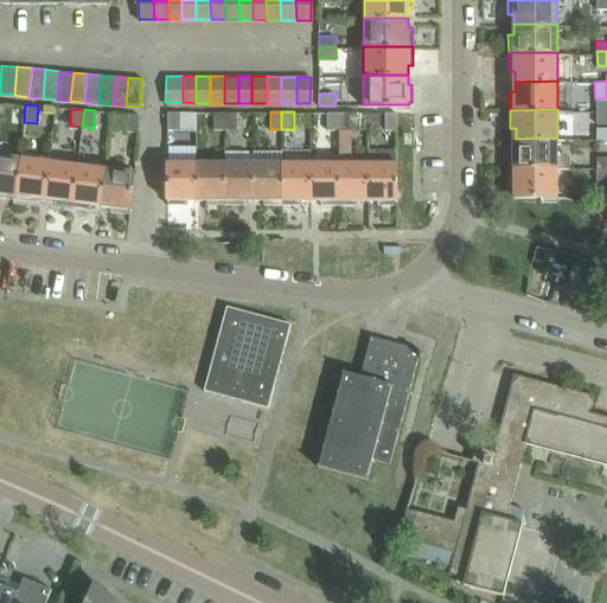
[(338,129),(338,111),(327,111),(327,129),(338,129)]
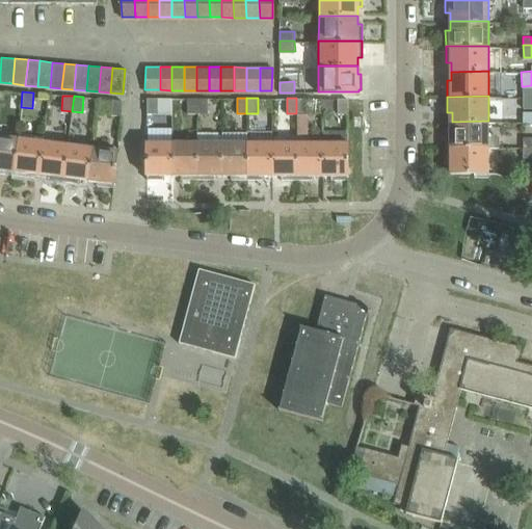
[(308,140),(308,113),(308,99),(296,98),(296,113),(296,140),(296,178),(312,179),(312,175),(321,175),(321,141),(308,140)]
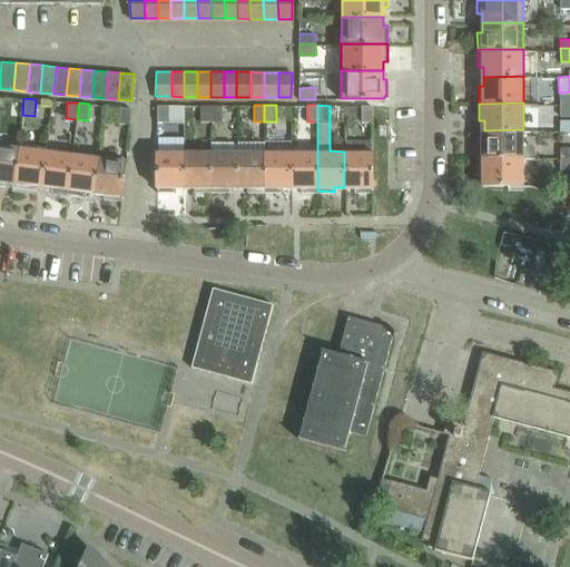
[(131,107),(130,107),(120,106),(118,121),(130,123),(131,107)]
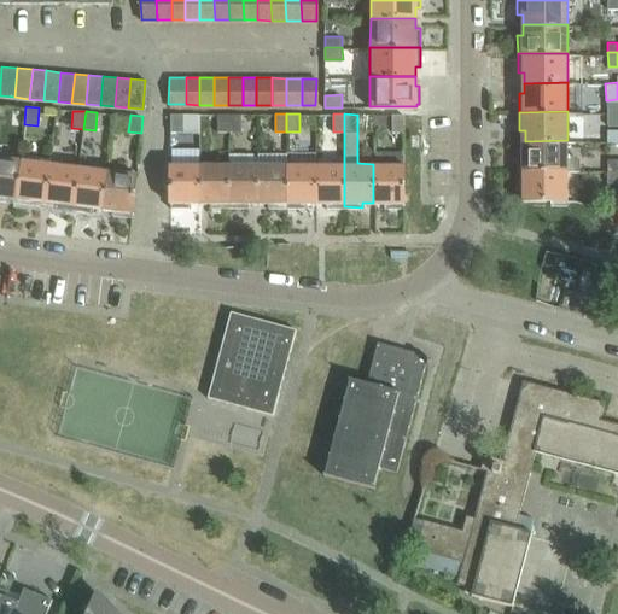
[(182,130),(184,115),(170,115),(170,132),(182,130)]
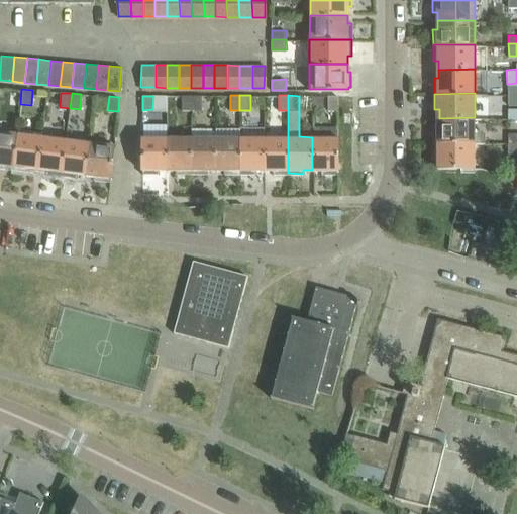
[(191,110),(191,96),(182,96),(182,110),(191,110)]
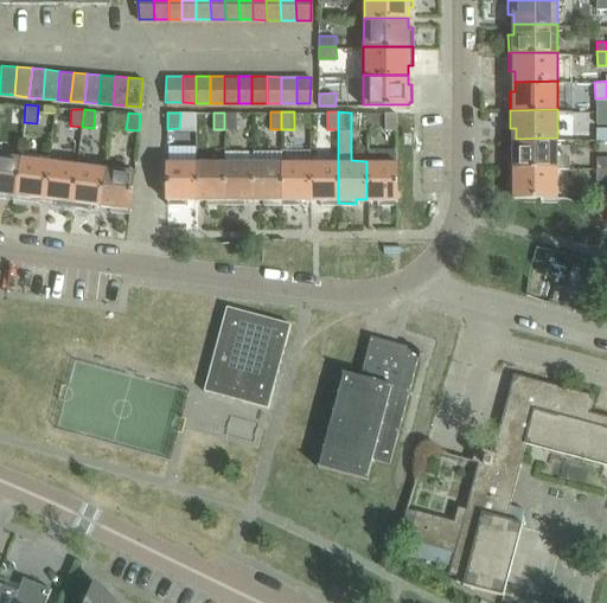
[(236,129),(237,113),(224,113),(224,129),(236,129)]
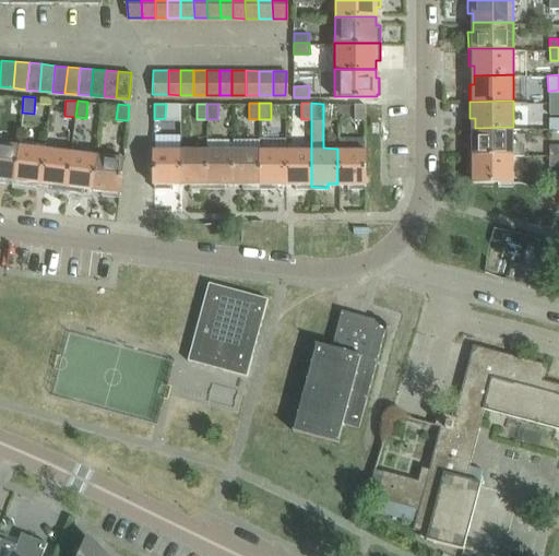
[(365,104),(354,104),(354,119),(365,119),(365,104)]
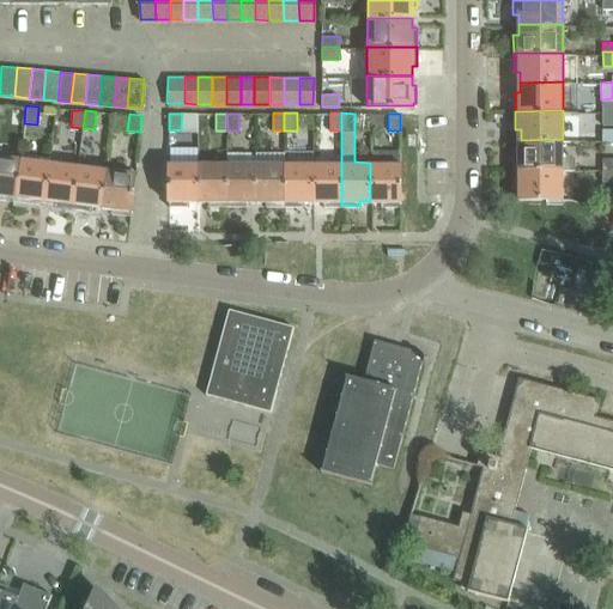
[(563,152),(563,139),(521,140),(521,150),(515,150),(516,169),(563,168),(576,168),(576,157),(572,152),(563,152)]
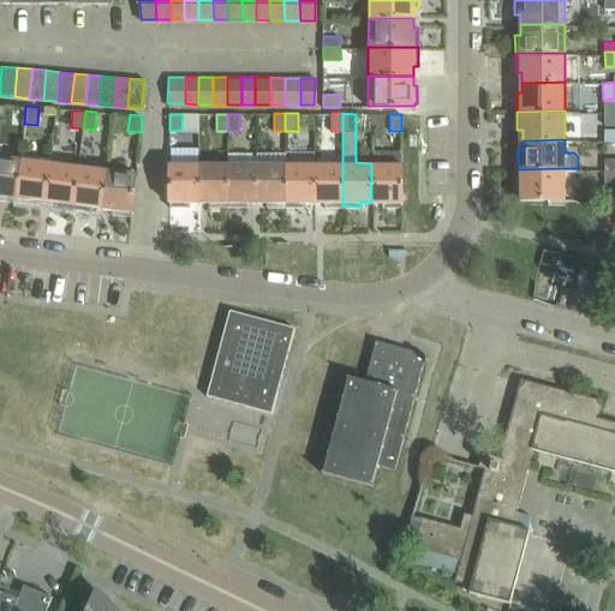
[(0,197),(15,199),(19,157),(0,154),(0,197)]
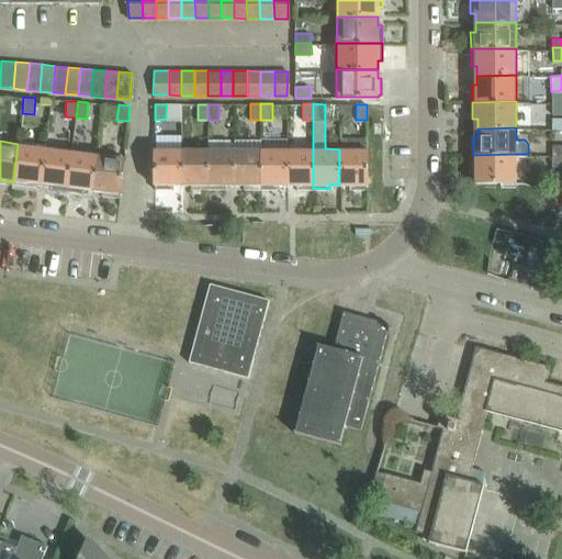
[(41,182),(45,147),(18,144),(13,182),(31,185),(31,181),(41,182)]
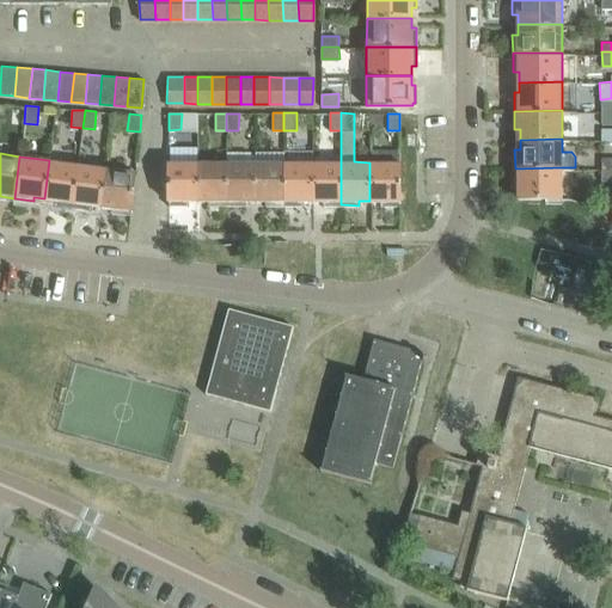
[(197,200),(197,160),(167,159),(167,204),(187,204),(187,200),(197,200)]
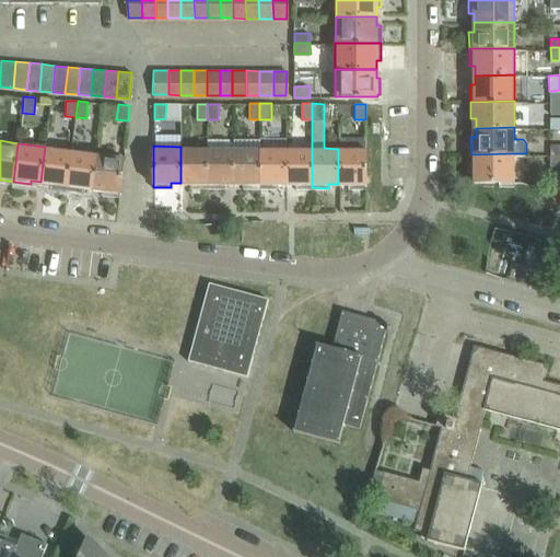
[(66,189),(71,150),(45,147),(41,182),(49,183),(49,186),(66,189)]
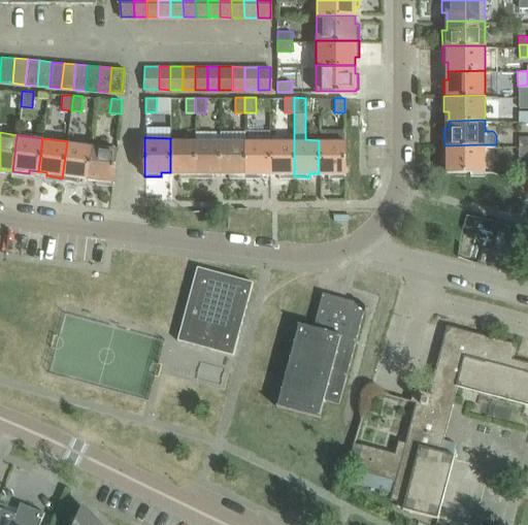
[(194,176),(195,138),(170,138),(170,172),(178,172),(178,176),(194,176)]
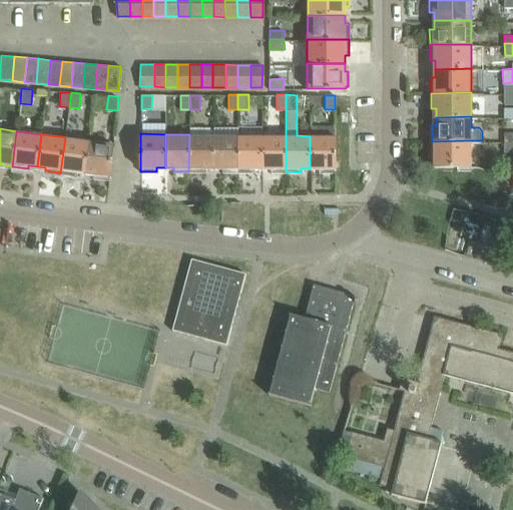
[(213,168),(213,134),(189,134),(188,171),(204,171),(204,167),(213,168)]
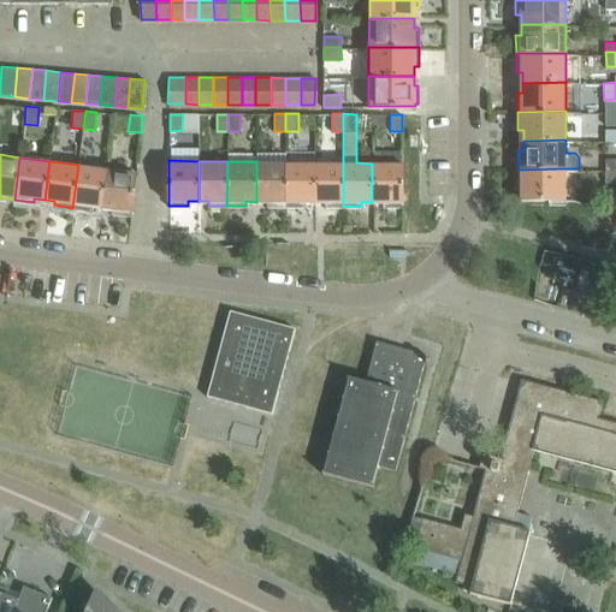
[(285,206),(285,162),(256,161),(256,202),(266,202),(266,206),(285,206)]
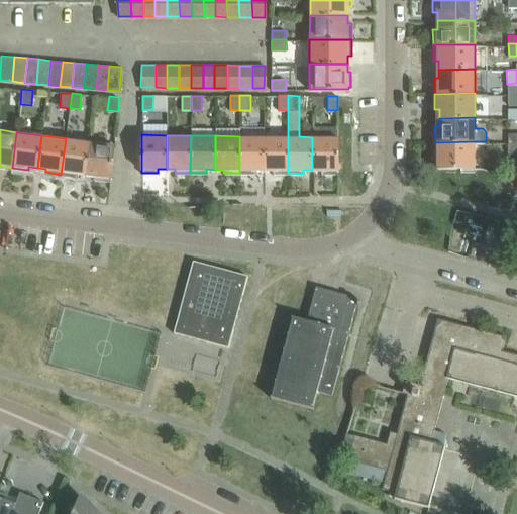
[(264,170),(264,136),(239,136),(239,173),(255,173),(255,170),(264,170)]
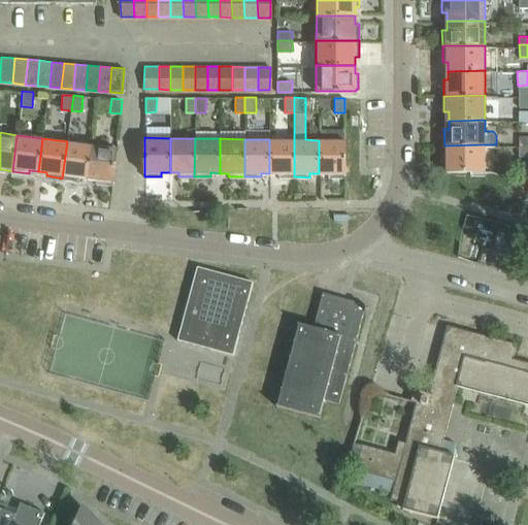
[(294,176),(294,139),(269,139),(269,173),(278,173),(278,176),(294,176)]
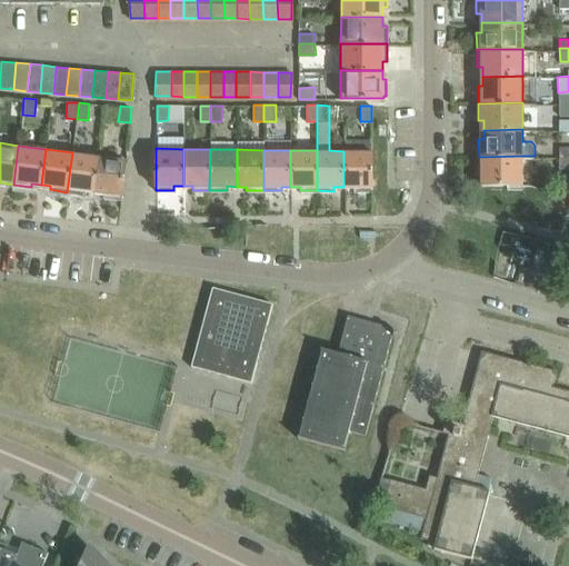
[(371,188),(371,151),(343,151),(343,187),(353,187),(353,190),(370,190),(370,188),(371,188)]
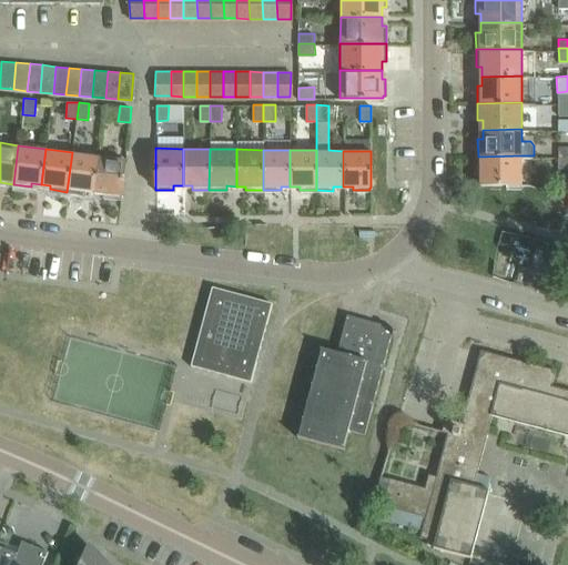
[(93,191),(98,155),(72,152),(67,192),(84,194),(85,190),(93,191)]
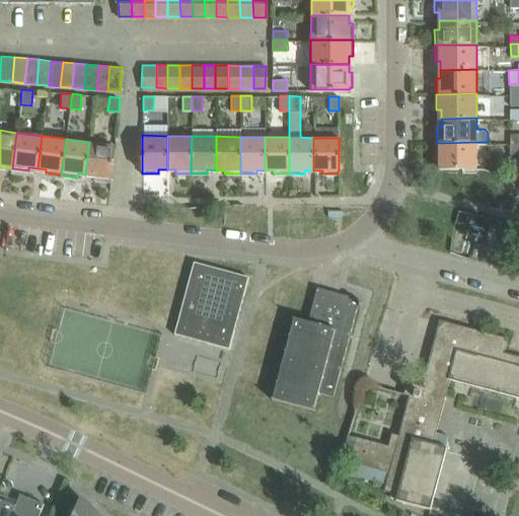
[(109,181),(115,145),(89,142),(85,174),(93,175),(92,179),(109,181)]
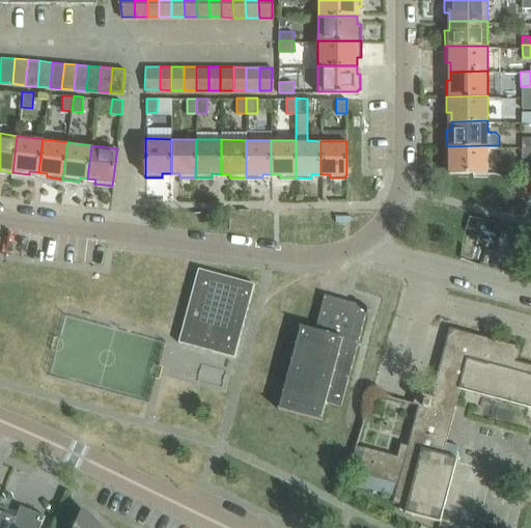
[(487,171),(487,145),(447,146),(447,163),(452,163),(452,171),(473,172),(473,174),(486,174),(486,171),(487,171)]
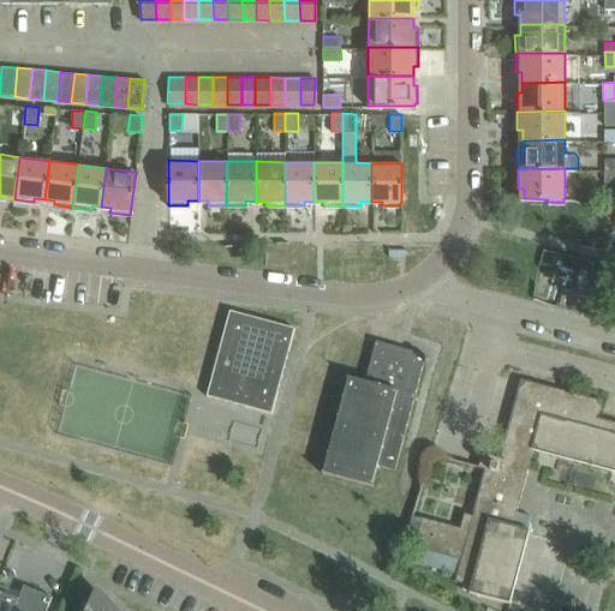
[(230,309),(206,394),(270,412),(294,327),(230,309)]
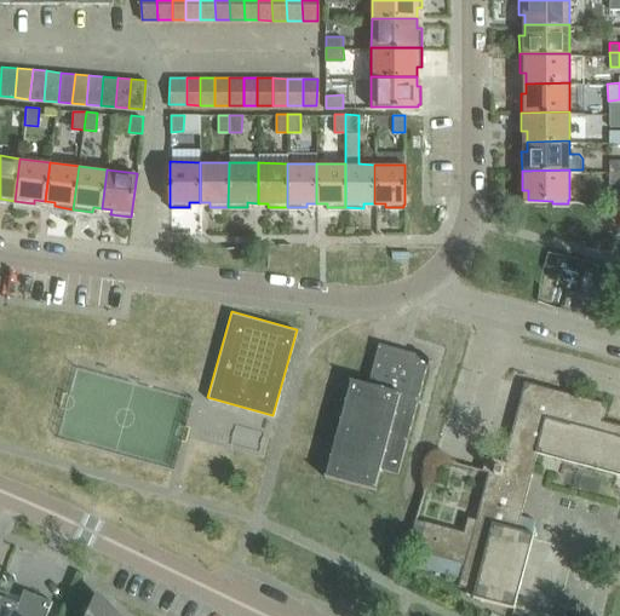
[(426,362),(430,363),(432,363),(434,358),(428,357),(428,353),(377,341),(367,383),(349,378),(349,380),(350,380),(326,473),(323,473),(323,476),(375,489),(380,466),(400,471),(426,362)]
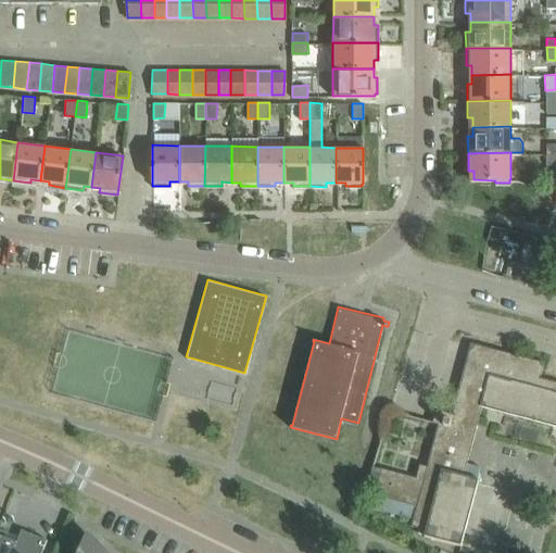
[(428,465),(420,463),(416,476),(373,466),(370,466),(364,487),(367,488),(376,489),(375,494),(378,494),(375,506),(413,516),(412,525),(419,527),(418,531),(426,533),(425,535),(462,544),(479,478),(464,474),(479,418),(482,405),(488,406),(504,411),(553,424),(555,424),(555,379),(540,376),(544,361),(470,341),(452,413),(436,409),(432,419),(440,422),(428,465)]
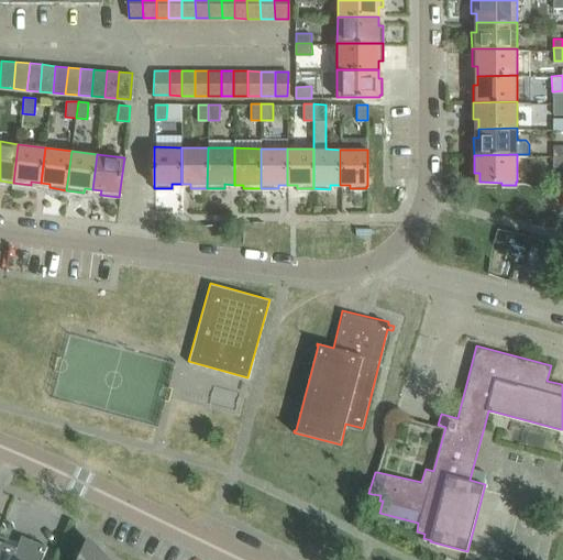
[(41,559),(47,546),(22,535),(17,547),(0,540),(0,559),(41,559)]
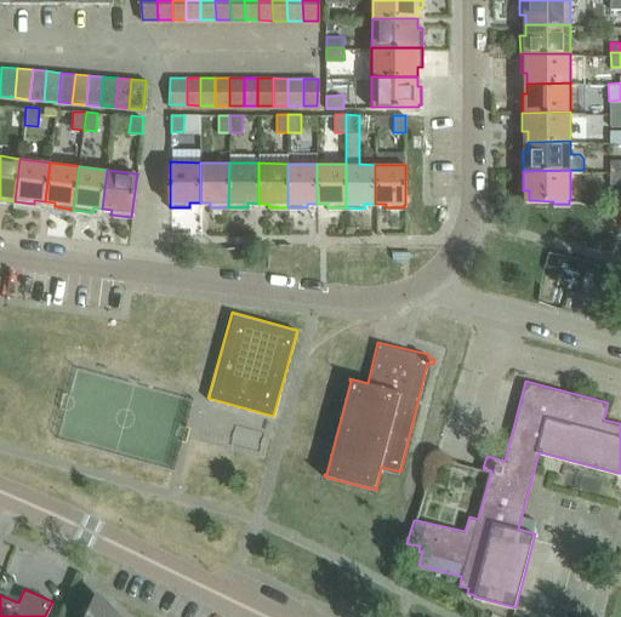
[(119,616),(98,595),(89,616),(119,616)]
